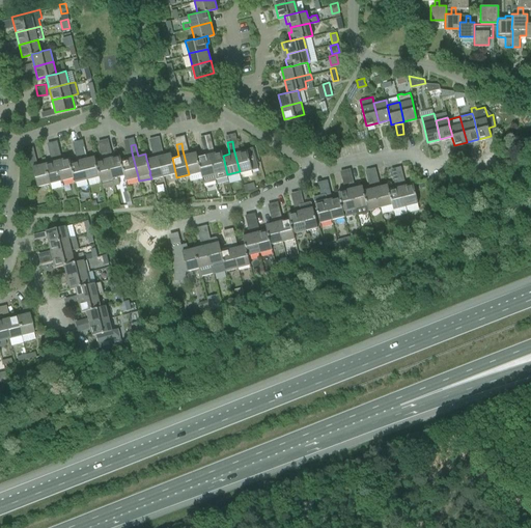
[(240,150),(239,147),(233,148),(240,171),(252,168),(250,163),(256,161),(252,145),(247,147),(247,149),(240,150)]
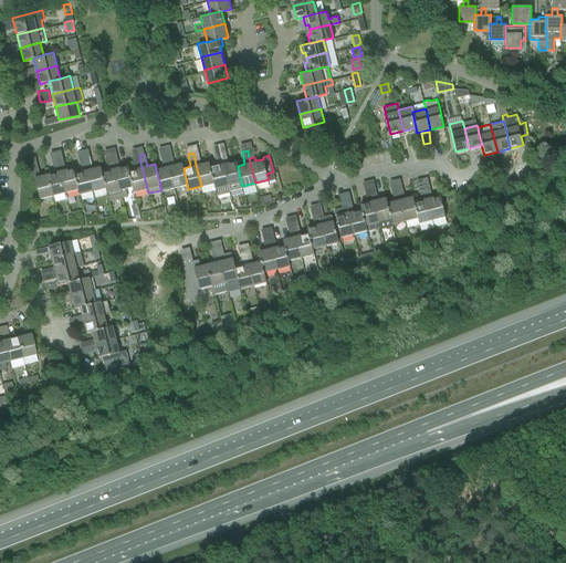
[(93,168),(90,156),(85,157),(86,165),(93,189),(105,187),(106,186),(102,171),(101,166),(93,168)]
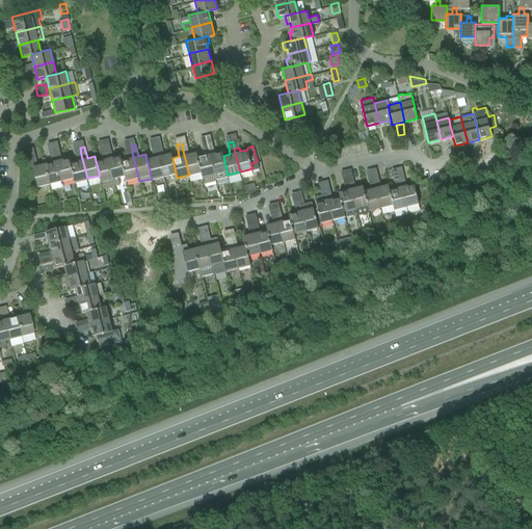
[(102,187),(114,184),(107,154),(105,147),(100,148),(103,159),(96,161),(100,175),(99,176),(102,187)]
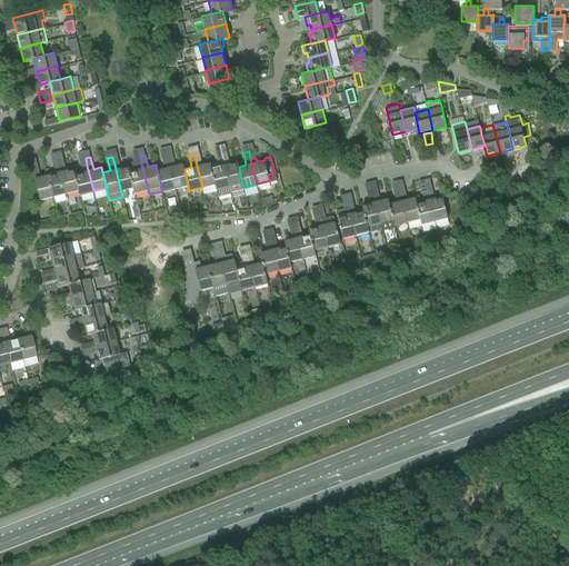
[(229,164),(228,159),(223,160),(231,190),(243,188),(243,187),(242,182),(239,167),(238,161),(229,164)]
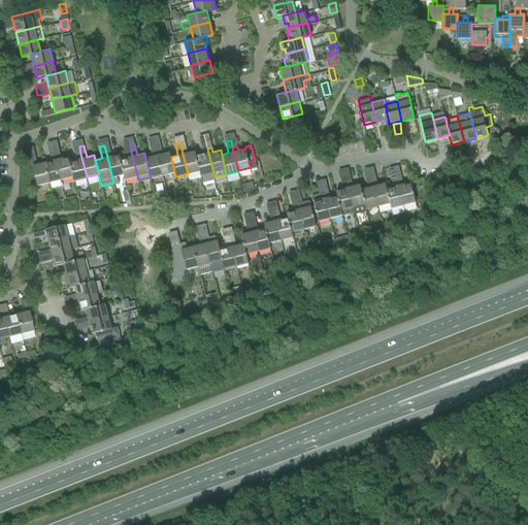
[(188,152),(187,149),(182,150),(188,173),(200,170),(196,156),(195,151),(188,152)]
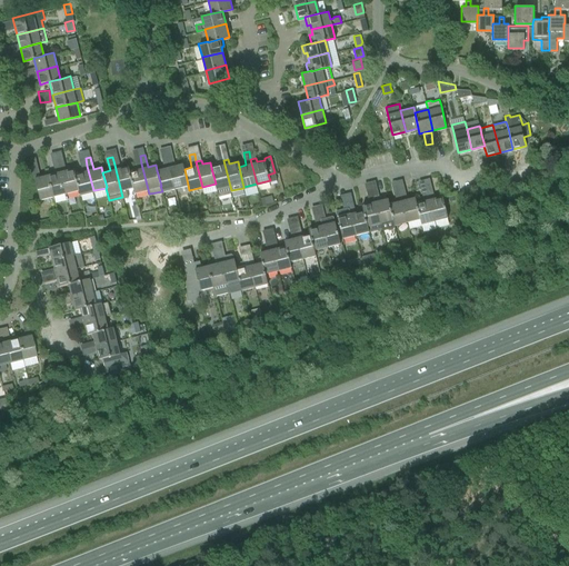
[(219,166),(211,168),(216,184),(217,188),(217,189),(218,194),(231,190),(223,160),(218,161),(219,166)]
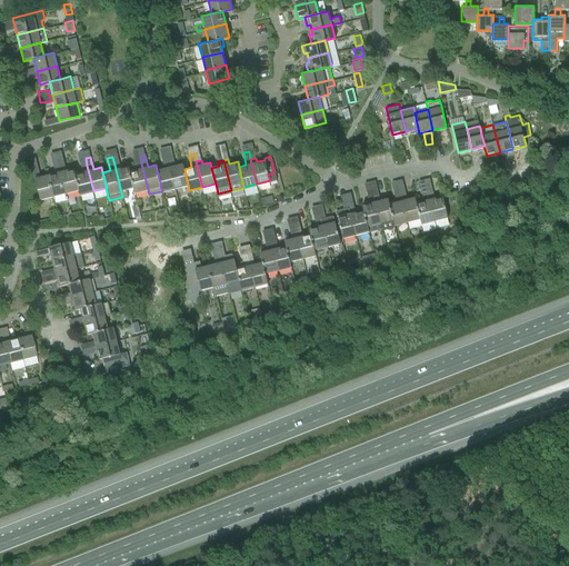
[(175,166),(175,161),(169,162),(176,188),(188,185),(185,169),(183,164),(175,166)]
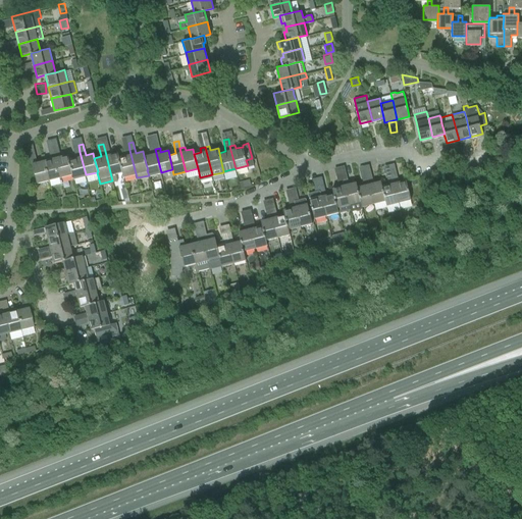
[(149,175),(161,172),(155,149),(150,150),(151,154),(144,156),(148,170),(147,170),(149,175)]
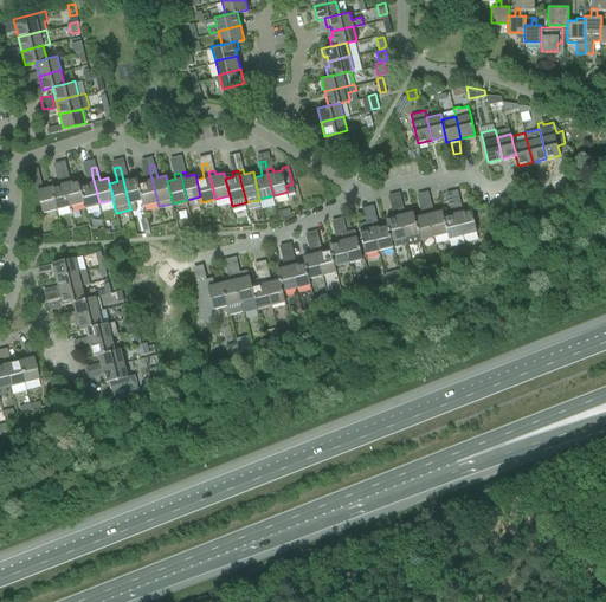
[(128,177),(128,174),(122,175),(130,209),(136,208),(135,200),(142,199),(139,182),(137,176),(128,177)]
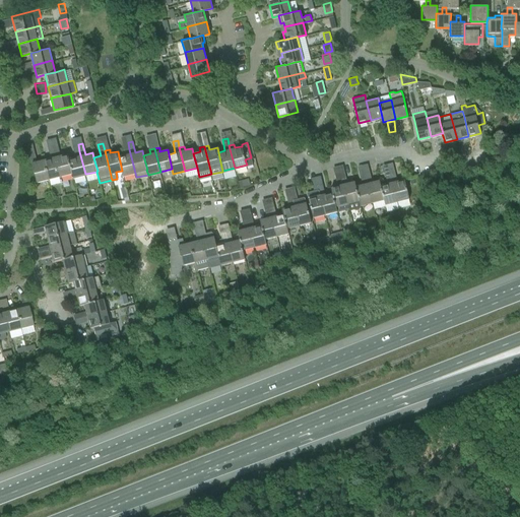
[(123,176),(135,173),(129,149),(124,150),(125,154),(119,156),(122,171),(123,176)]
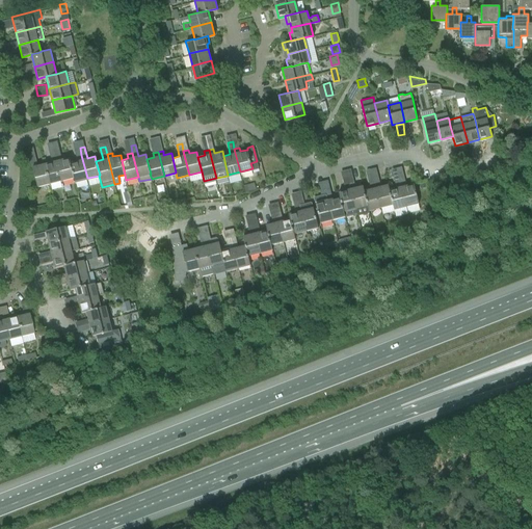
[(61,159),(60,155),(56,156),(61,179),(74,177),(74,176),(71,162),(70,157),(61,159)]
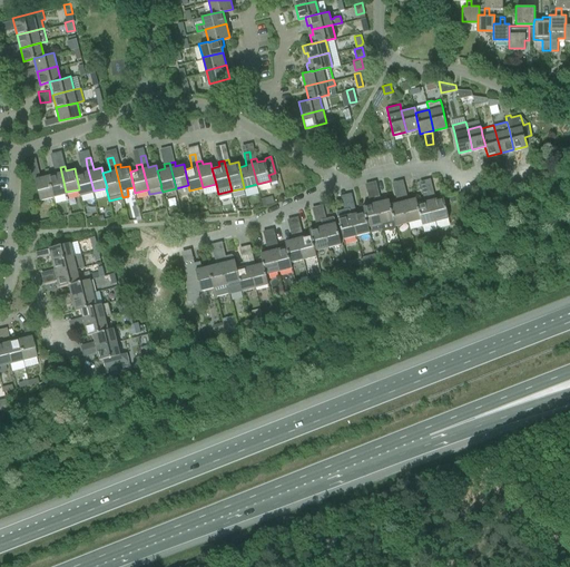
[(80,194),(94,191),(87,166),(81,167),(82,172),(76,174),(79,188),(79,189),(80,194)]
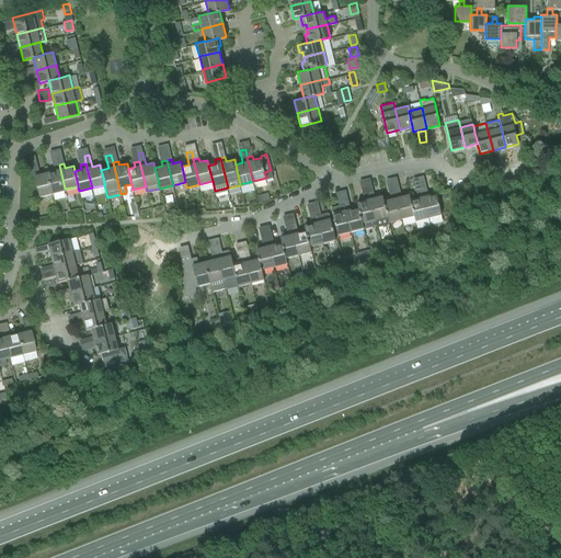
[(53,192),(65,189),(59,164),(54,166),(55,170),(47,172),(53,192)]
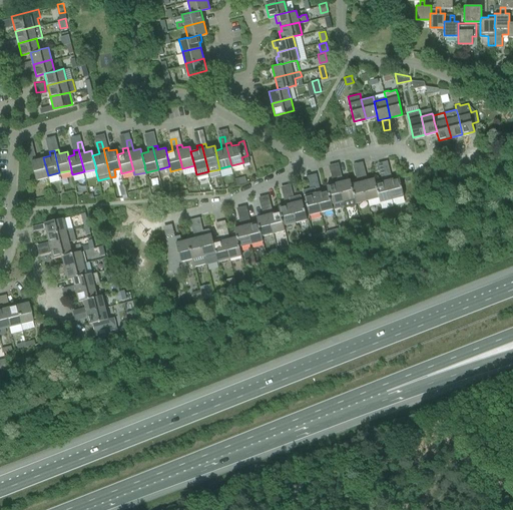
[(36,158),(35,154),(30,156),(36,178),(48,175),(43,157),(36,158)]
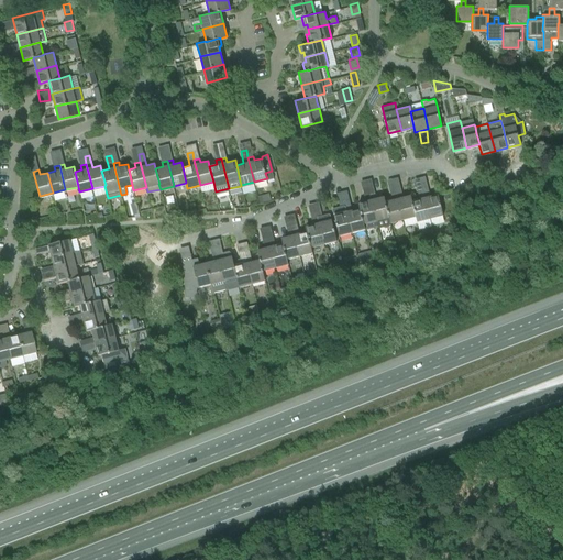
[(417,220),(430,217),(423,193),(421,185),(417,186),(419,198),(412,199),(416,215),(417,220)]
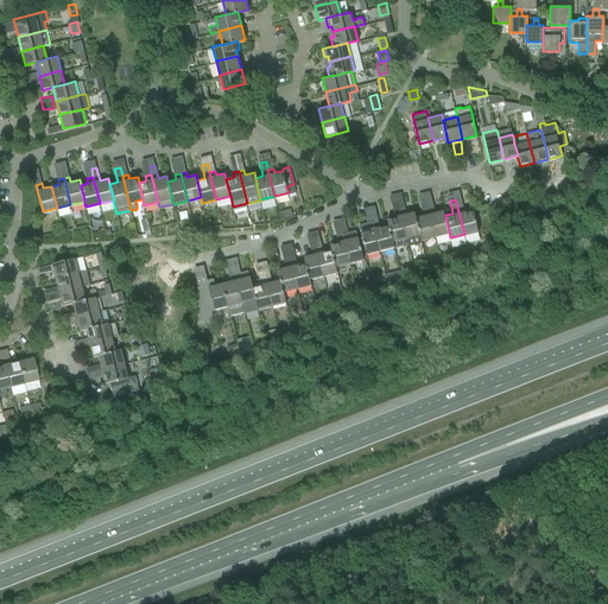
[(403,201),(397,202),(407,242),(409,245),(422,241),(422,239),(419,233),(420,233),(416,217),(416,216),(415,211),(406,213),(403,201)]
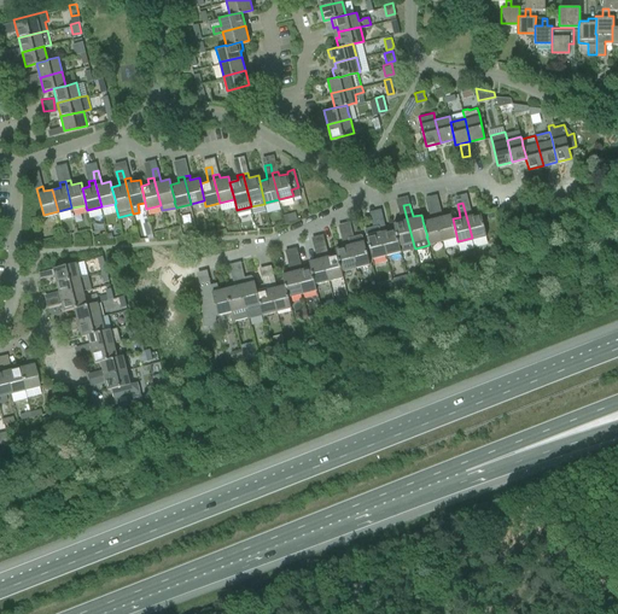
[(401,250),(414,246),(403,205),(398,206),(401,220),(392,222),(395,227),(398,244),(401,250)]
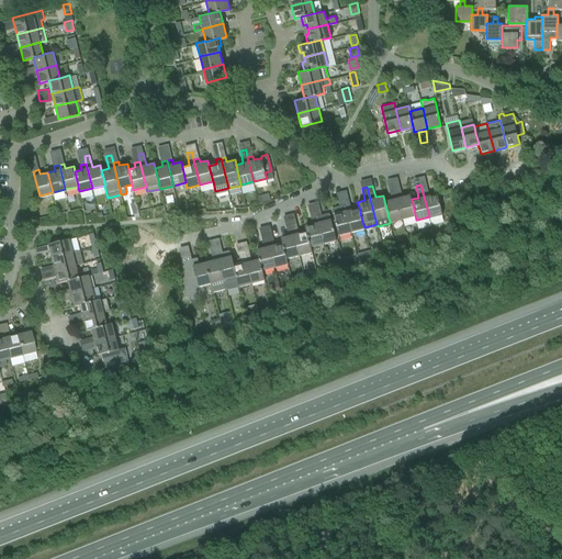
[(268,191),(257,194),(257,196),(258,201),(265,200),(270,198),(268,191)]
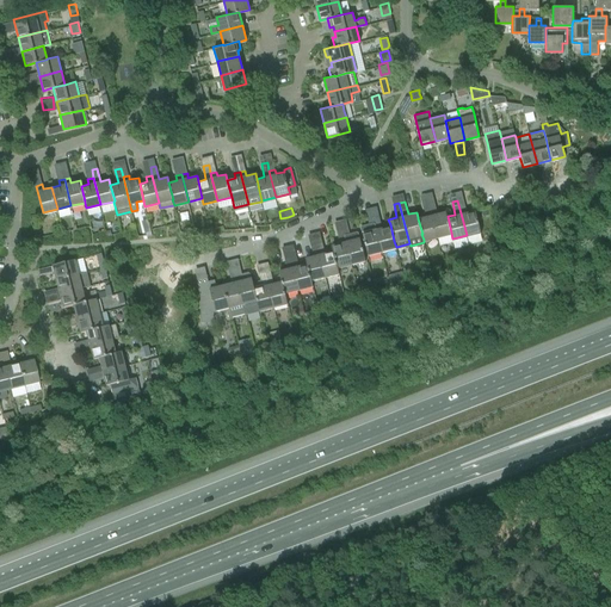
[(467,211),(466,208),(460,209),(467,235),(481,231),(475,210),(467,211)]
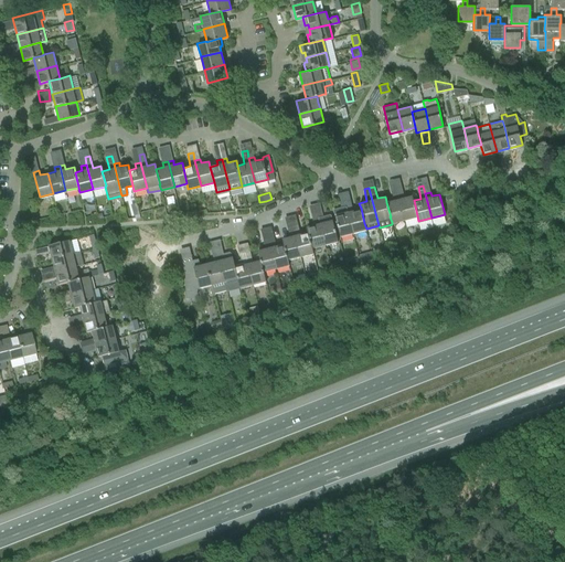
[(404,197),(403,193),(398,194),(404,219),(405,219),(406,225),(418,222),(418,221),(417,215),(414,200),(413,195),(404,197)]
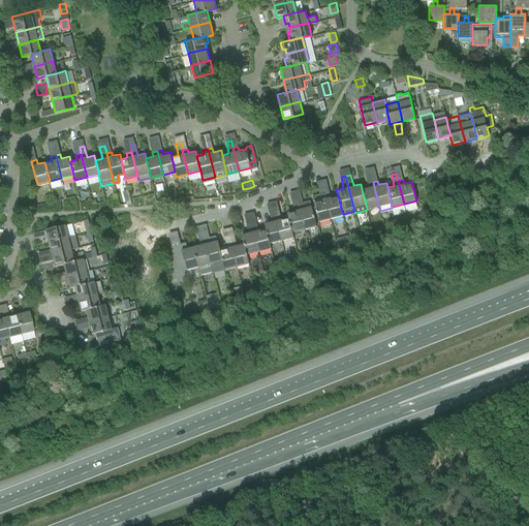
[(367,208),(378,205),(373,182),(368,183),(369,187),(362,188),(362,189),(366,203),(365,203),(367,208)]
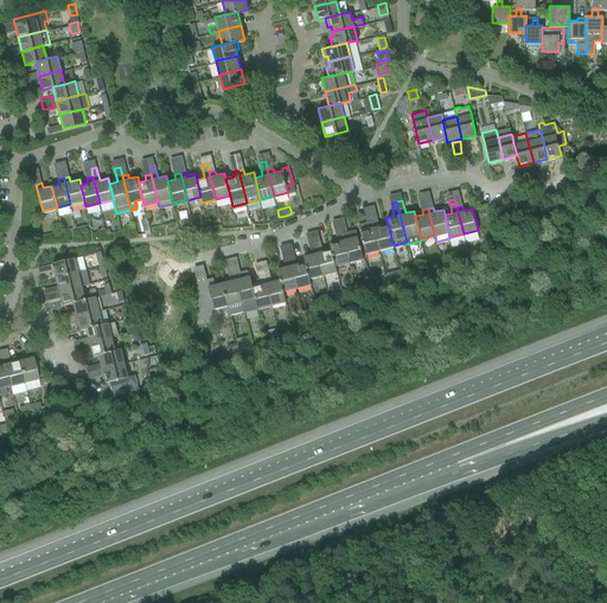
[(379,225),(376,212),(370,213),(379,249),(394,245),(391,239),(388,223),(379,225)]
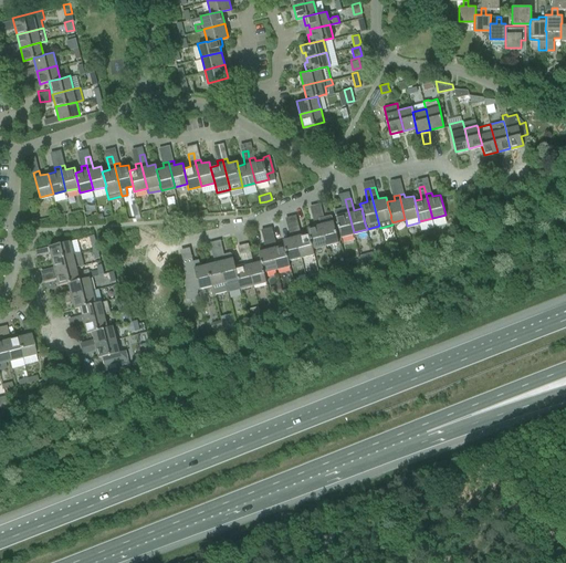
[(341,236),(354,232),(345,199),(341,201),(342,207),(334,209),(341,236)]
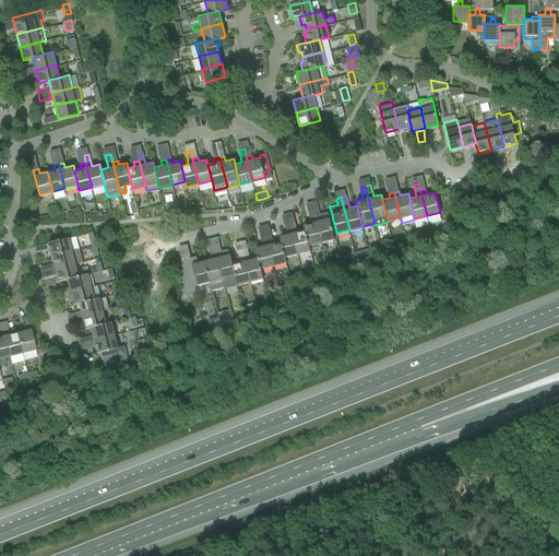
[(320,213),(318,208),(313,209),(314,216),(321,241),(334,238),(328,211),(320,213)]
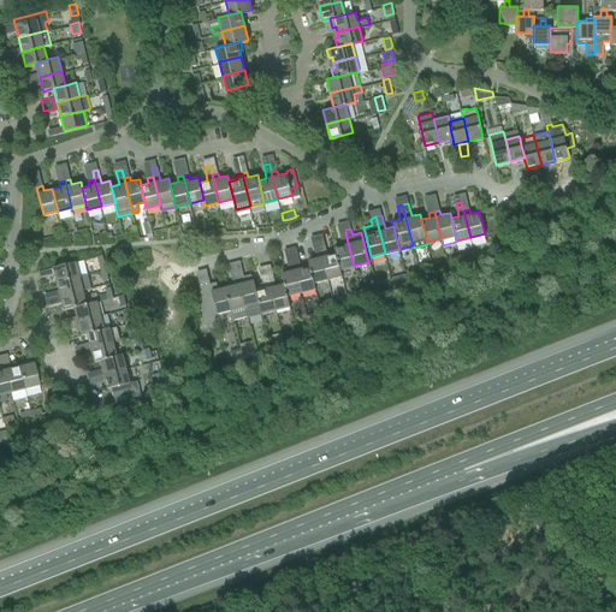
[(354,266),(347,238),(342,239),(343,244),(335,247),(336,253),(341,268),(354,266)]
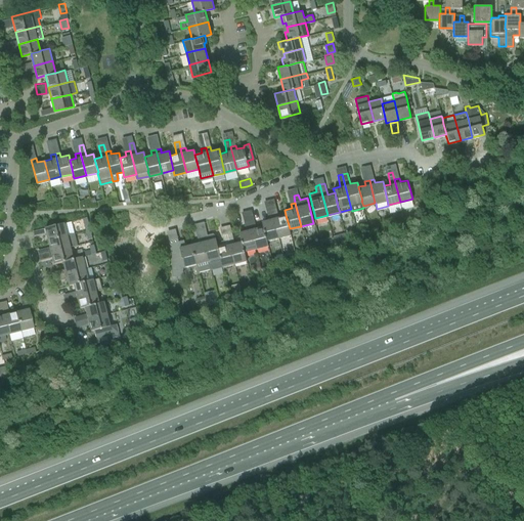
[(278,216),(275,205),(271,207),(272,214),(278,236),(291,233),(290,228),(286,215),(278,216)]
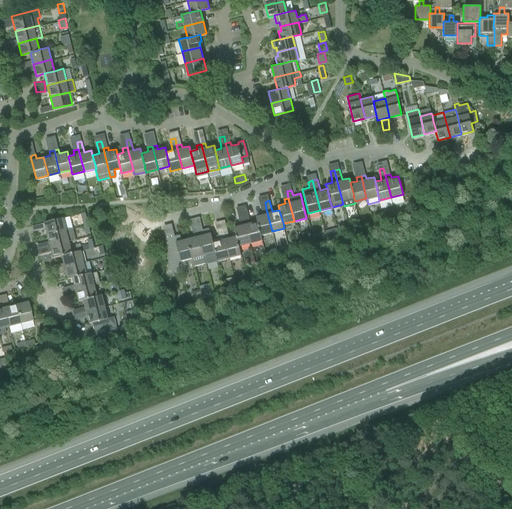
[(261,234),(272,231),(266,209),(262,210),(263,214),(256,216),(257,220),(261,234)]
